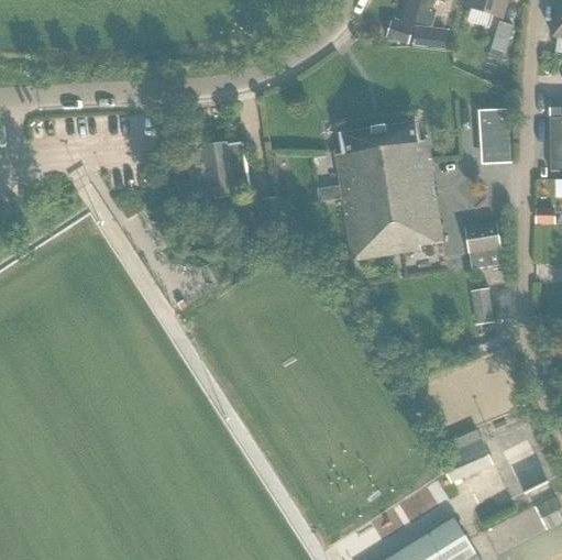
[(407,0),(405,11),(417,14),(419,8),(418,8),(420,0),(407,0)]
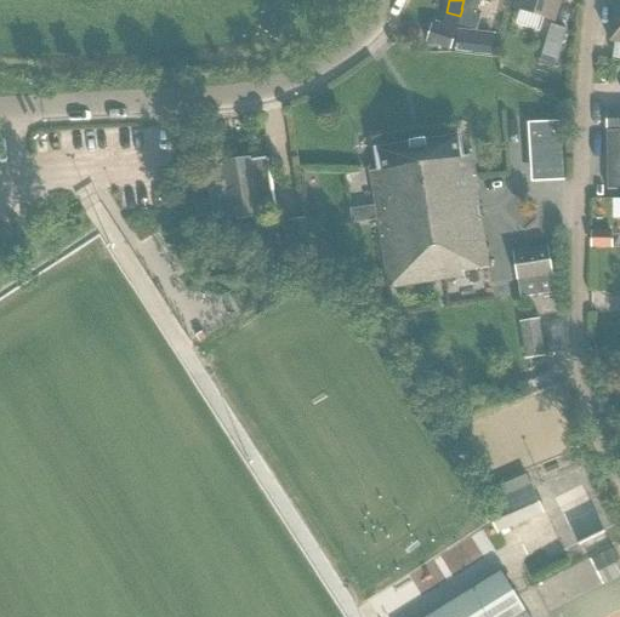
[(464,0),(461,9),(462,9),(476,12),(479,0),(491,0),(464,0)]
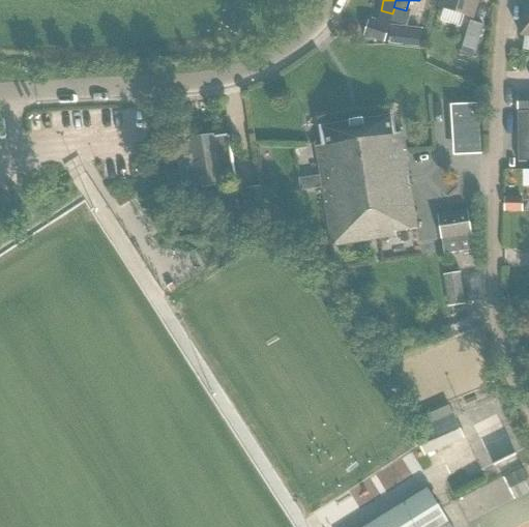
[(472,16),(477,0),(440,0),(439,5),(472,16)]
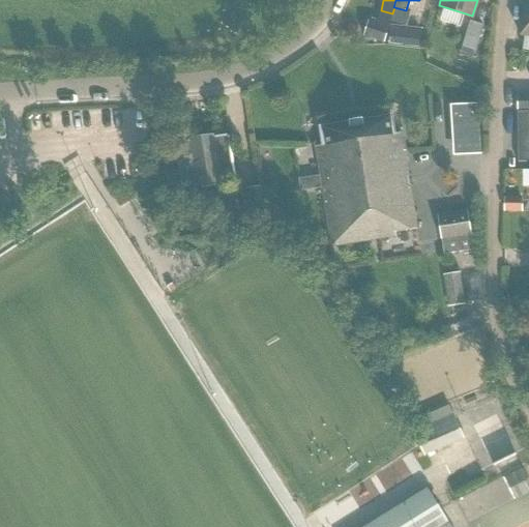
[(391,18),(390,19),(391,19),(407,24),(411,11),(406,10),(394,7),(392,13),(391,18)]
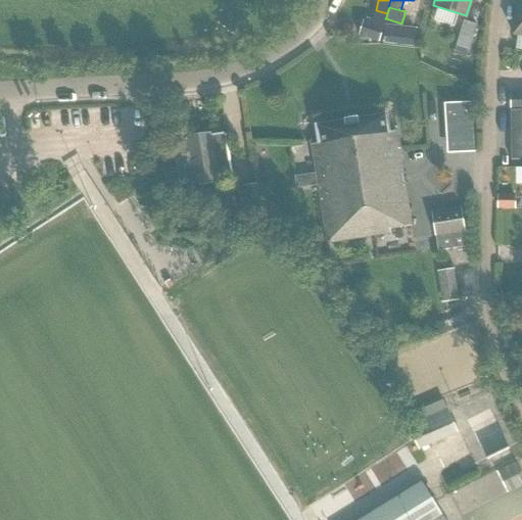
[(386,18),(385,18),(386,17),(372,13),(370,20),(365,18),(361,32),(380,37),(386,18)]
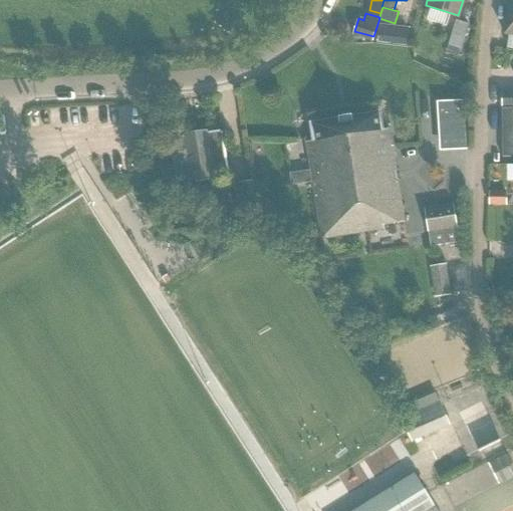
[(458,55),(469,22),(456,18),(445,50),(458,55)]
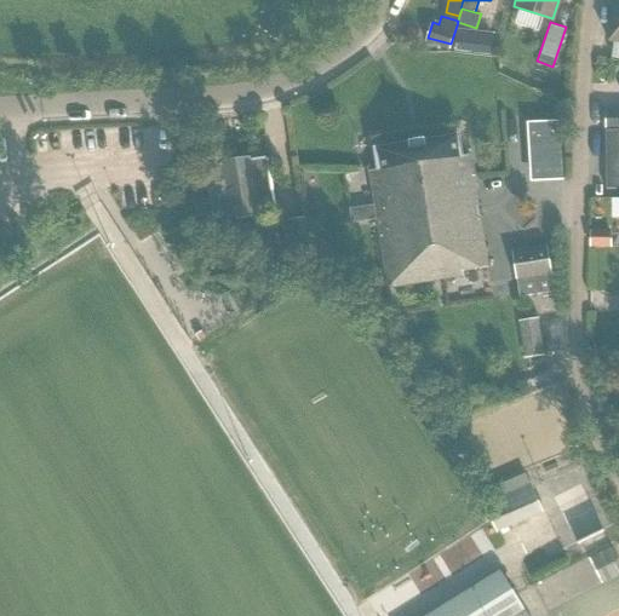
[(491,53),(493,32),(457,27),(454,49),(491,53)]
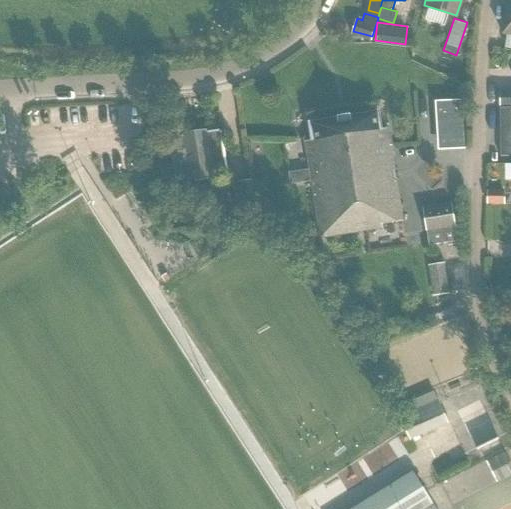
[(510,88),(500,88),(500,101),(510,101),(510,88)]
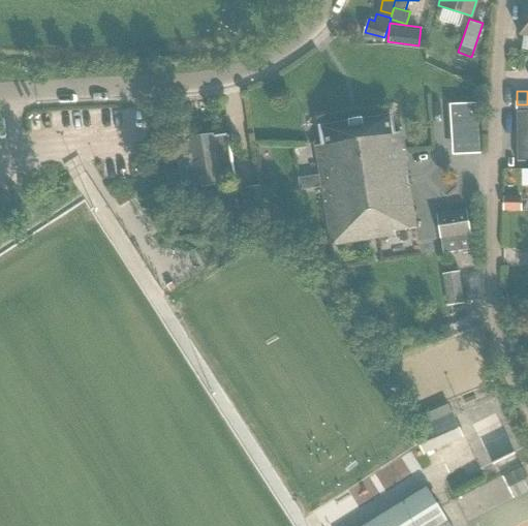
[(453,102),(452,102),(453,119),(454,119),(476,118),(475,100),(453,102)]
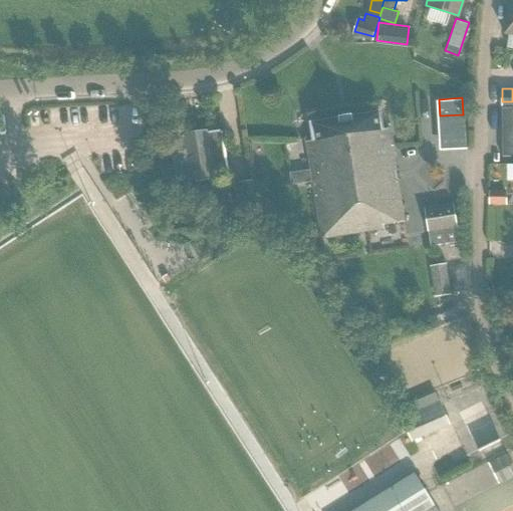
[(383,129),(379,110),(351,115),(351,114),(338,116),(338,117),(310,121),(313,139),(306,140),(321,237),(385,227),(383,223),(405,220),(393,145),(392,145),(389,128),(383,129)]
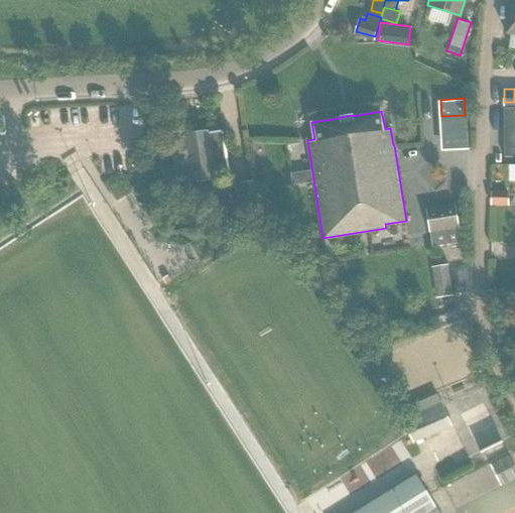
[(514,122),(504,123),(504,155),(514,155),(514,122)]
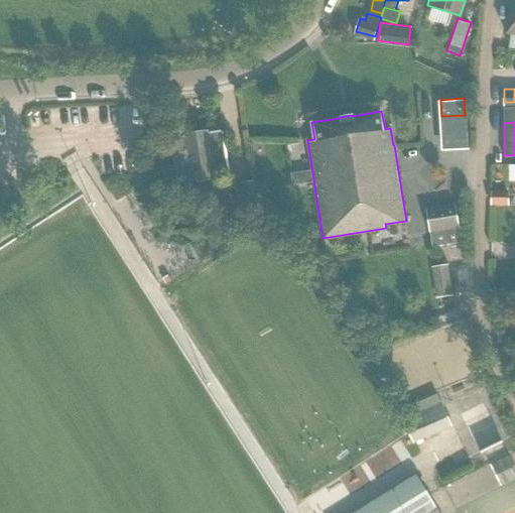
[(177,190),(195,187),(194,180),(231,174),(224,129),(169,137),(177,190)]
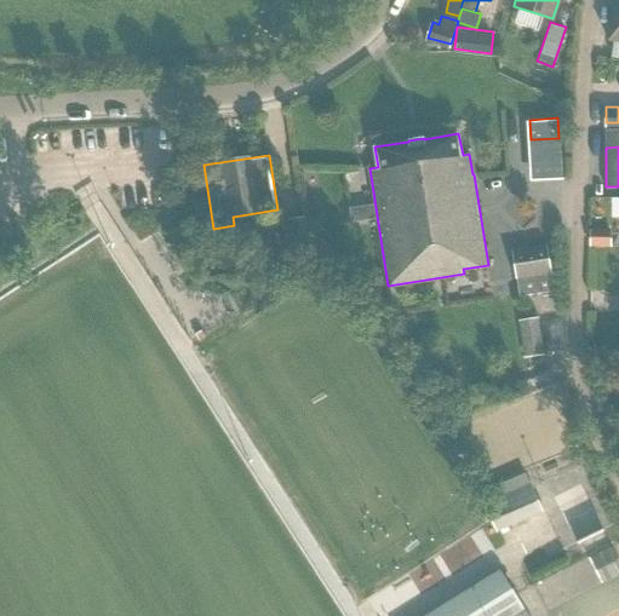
[(612,245),(612,229),(589,229),(589,245),(612,245)]
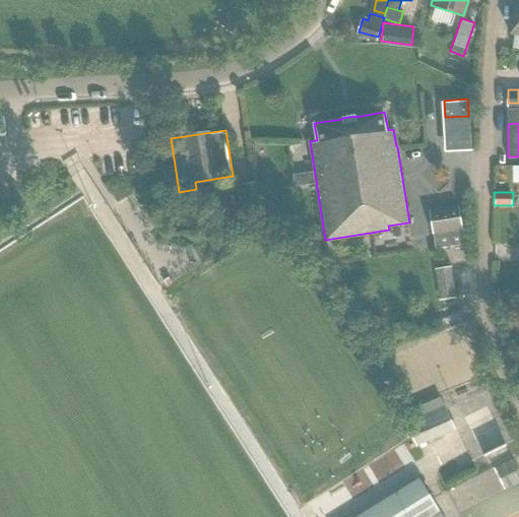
[(436,249),(465,245),(459,204),(430,208),(436,249)]
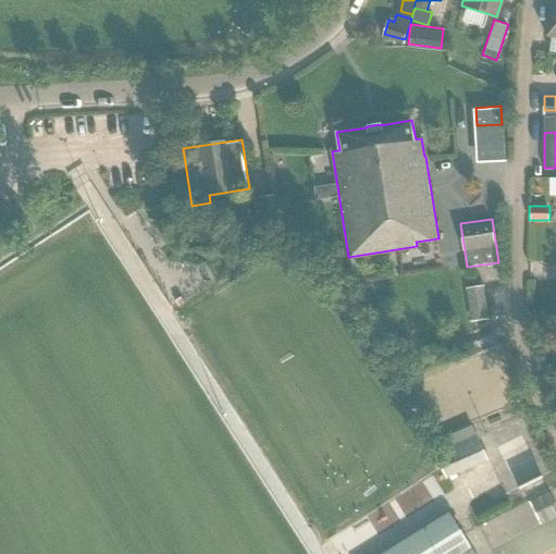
[(491,316),(484,282),(467,285),(472,319),(491,316)]
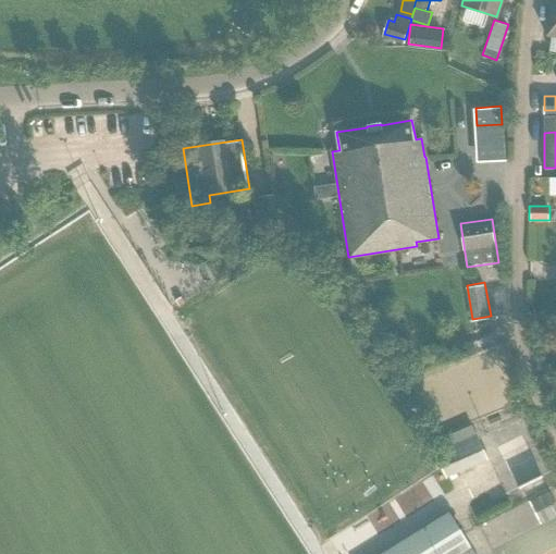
[(446,477),(460,470),(487,458),(476,430),(433,448),(446,477)]
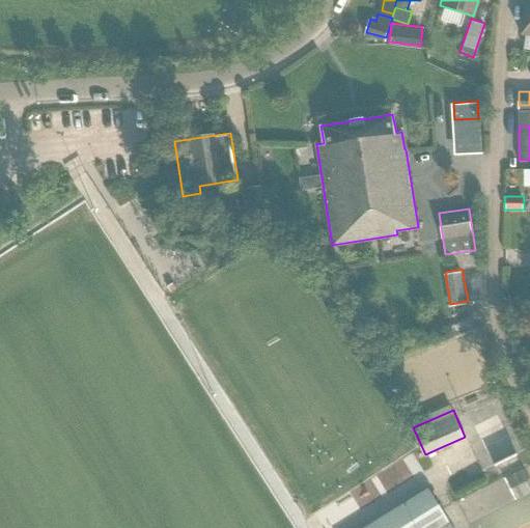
[(511,489),(529,479),(529,477),(524,468),(505,477),(511,489)]
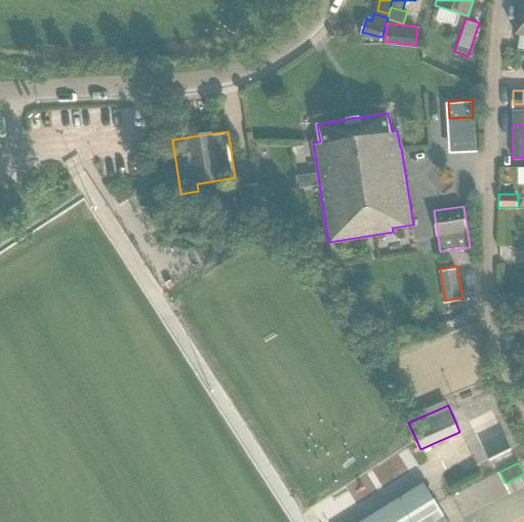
[(447,521),(422,482),(358,521),(447,521)]
